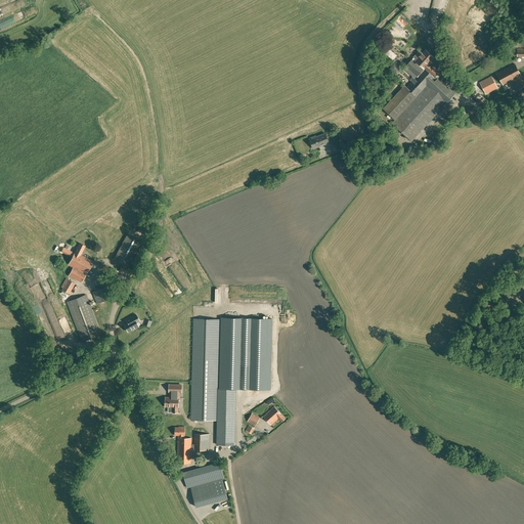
[(398,20),(403,28),(409,24),(405,16),(398,20)]
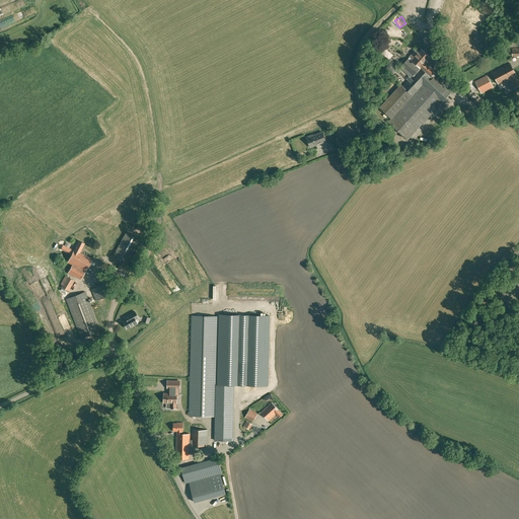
[(422,50),(418,53),(419,53),(416,56),(424,63),(422,66),(423,67),(421,69),(422,70),(424,71),(424,72),(425,73),(427,74),(425,76),(431,81),(434,77),(431,75),(434,72),(425,63),(430,57),(422,50)]
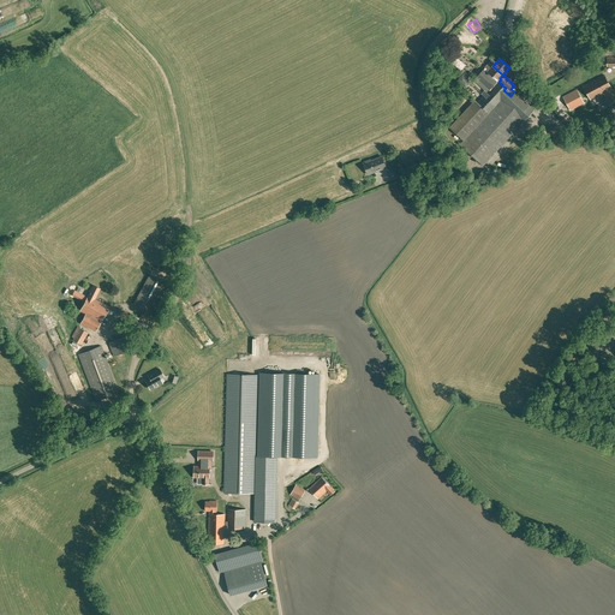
[(496,63),(495,63),(493,60),(476,77),(489,89),(477,102),(475,100),(449,127),(464,141),(460,144),(483,166),(535,111),(514,91),(511,96),(503,90),(506,88),(503,87),(502,85),(502,84),(500,83),(499,82),(501,79),(500,78),(502,75),(493,66),(496,63)]
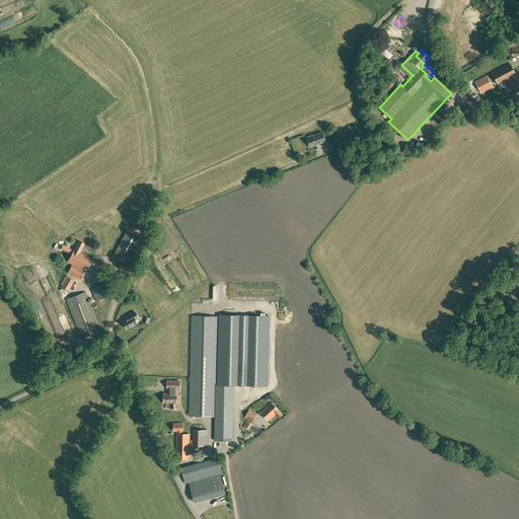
[(514,88),(518,85),(518,80),(510,63),(492,73),(498,84),(509,79),(514,88)]
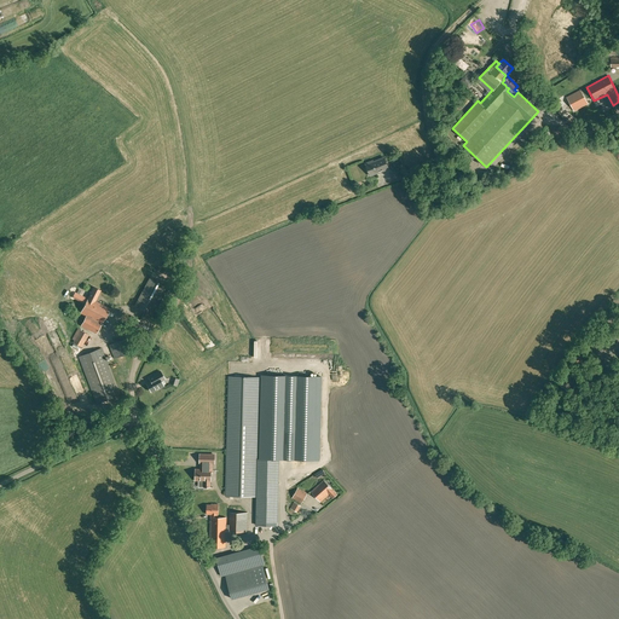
[(588,104),(580,90),(566,97),(574,111),(588,104)]
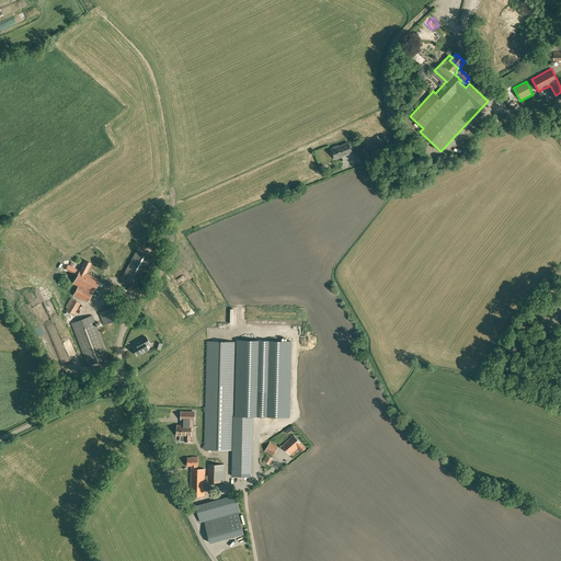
[(342,157),(352,152),(348,142),(338,147),(338,146),(331,148),(334,157),(341,155),(342,157)]
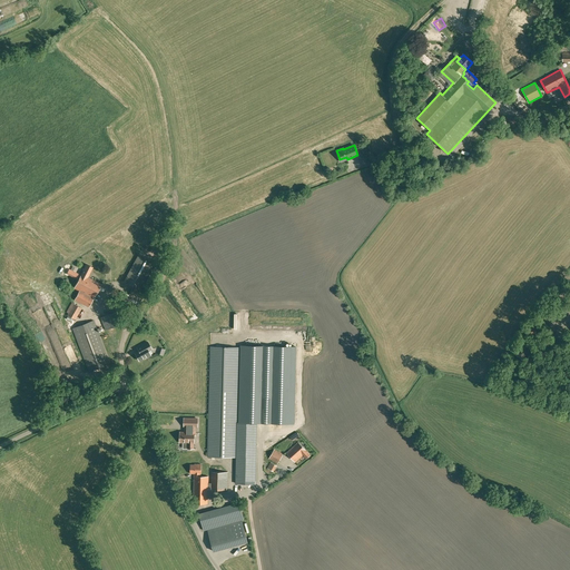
[(154,264),(138,256),(124,282),(139,290),(154,264)]
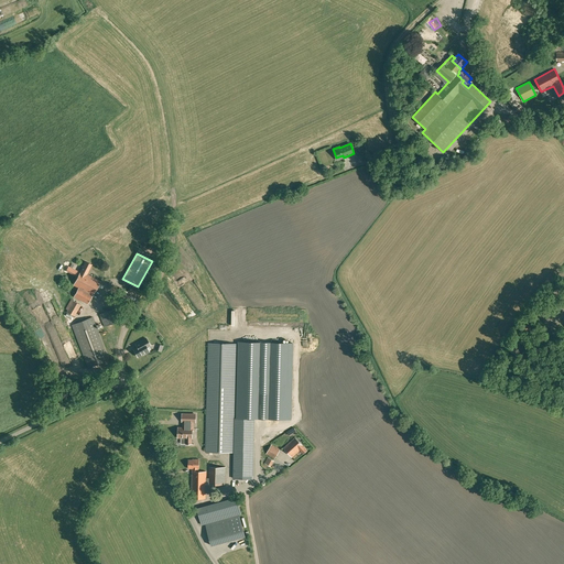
[(87,304),(100,281),(87,274),(91,264),(86,261),(73,285),(78,288),(74,296),(87,304)]
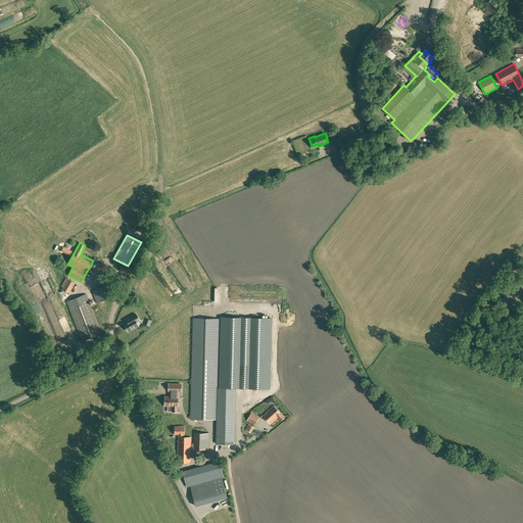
[(521,263),(509,267),(511,273),(522,270),(522,264),(522,265),(521,263)]
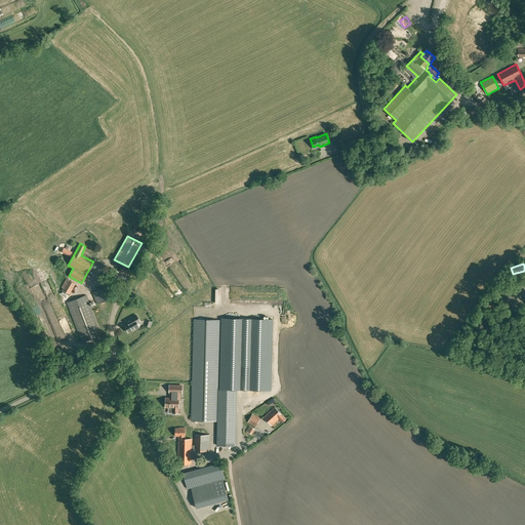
[(125,288),(134,274),(121,266),(119,271),(113,268),(108,279),(116,283),(125,288)]
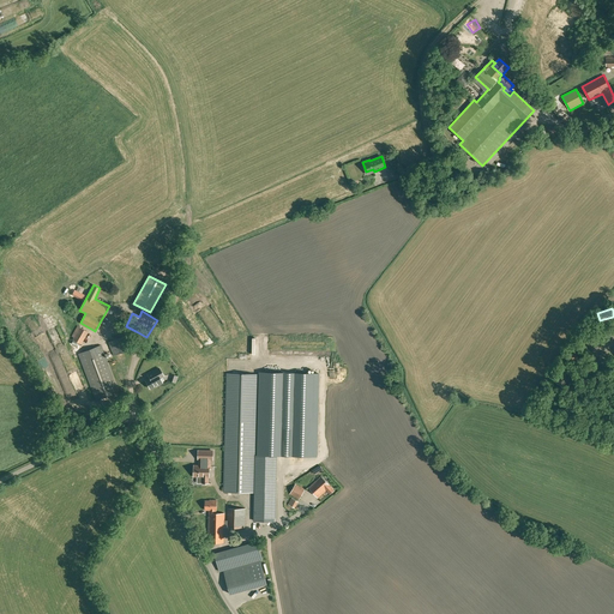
[(601,342),(609,331),(601,324),(593,335),(601,342)]
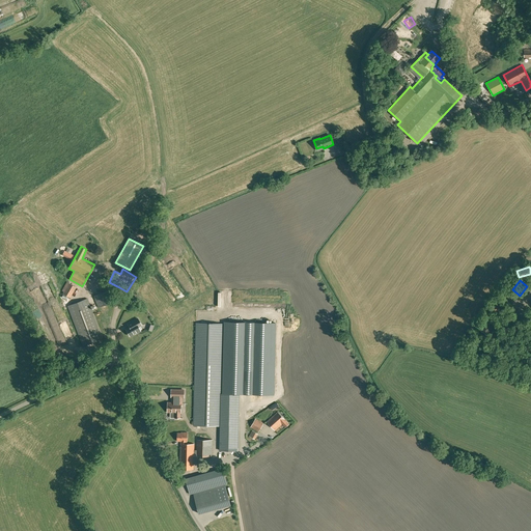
[(70,298),(77,286),(68,282),(67,285),(65,284),(62,290),(63,291),(62,294),(70,298)]
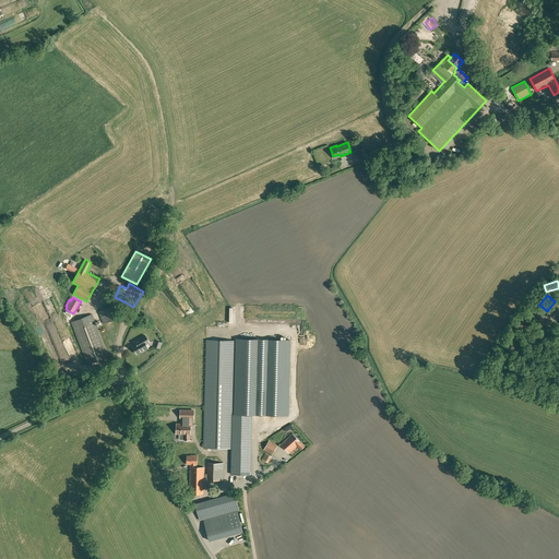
[(120,317),(115,305),(99,311),(104,323),(120,317)]
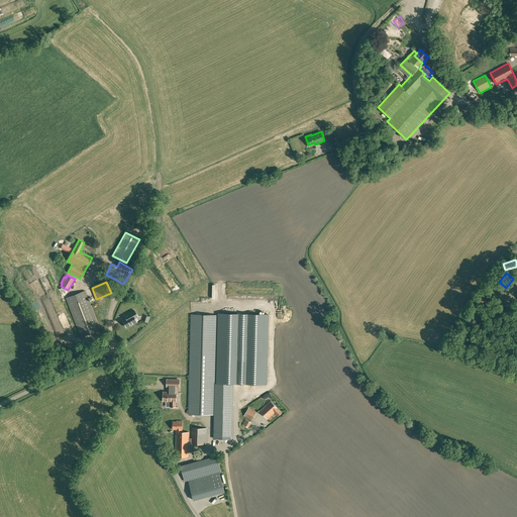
[(38,290),(42,299),(47,296),(42,288),(38,290)]
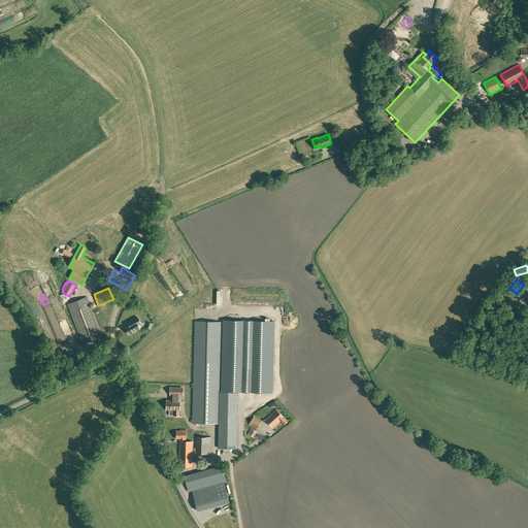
[(102,337),(87,297),(67,304),(83,344),(102,337)]
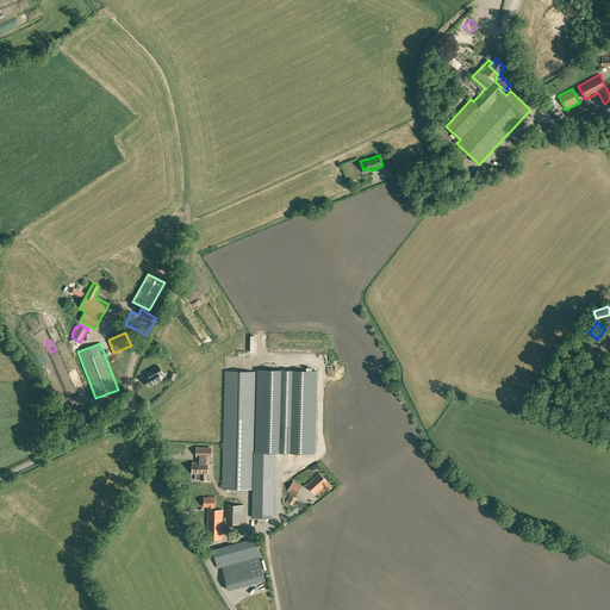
[(154,373),(144,378),(149,386),(155,383),(155,384),(161,380),(159,375),(162,373),(159,366),(151,369),(154,373)]
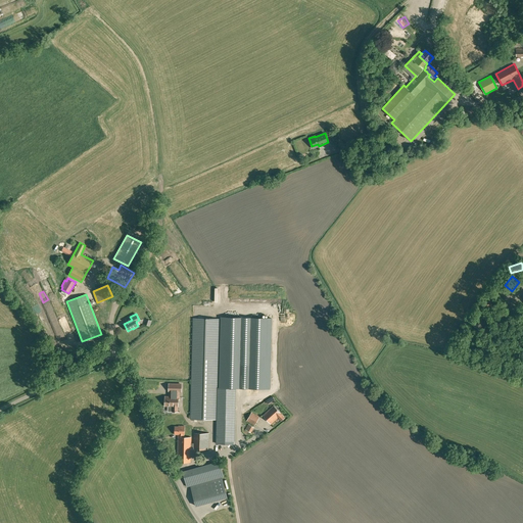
[(486,319),(479,314),(473,323),(481,328),(486,319)]
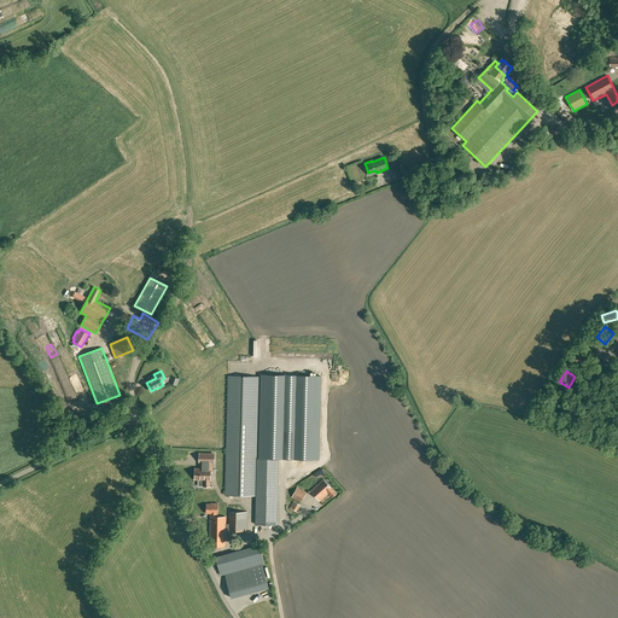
[(318,461),(320,378),(296,377),(293,460),(318,461)]
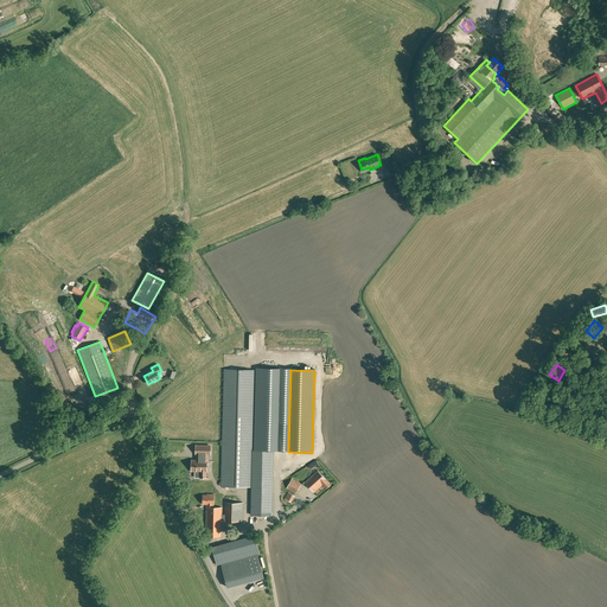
[(273,451),(253,449),(254,417),(223,416),(222,485),(221,485),(221,486),(251,487),(251,515),(272,515),(273,451)]
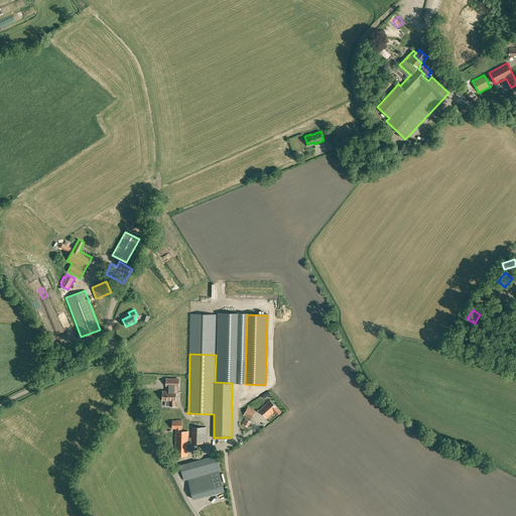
[(119,379),(123,374),(121,372),(117,369),(113,374),(119,379)]
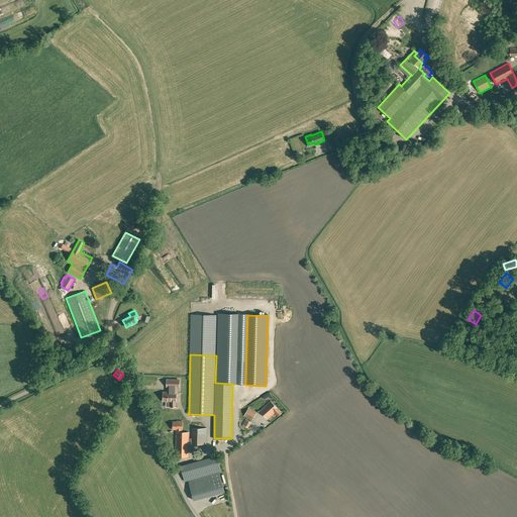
[(176,399),(176,392),(177,392),(177,387),(179,387),(179,380),(167,380),(167,387),(168,387),(168,392),(164,392),(164,401),(171,401),(171,399),(176,399)]
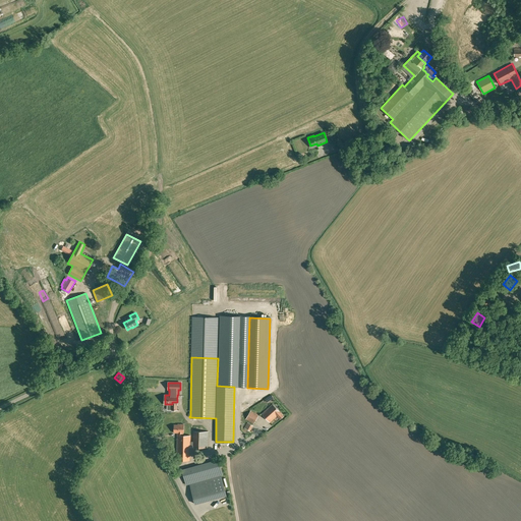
[(280,419),(283,416),(273,404),(262,414),(270,422),(277,415),(280,419)]
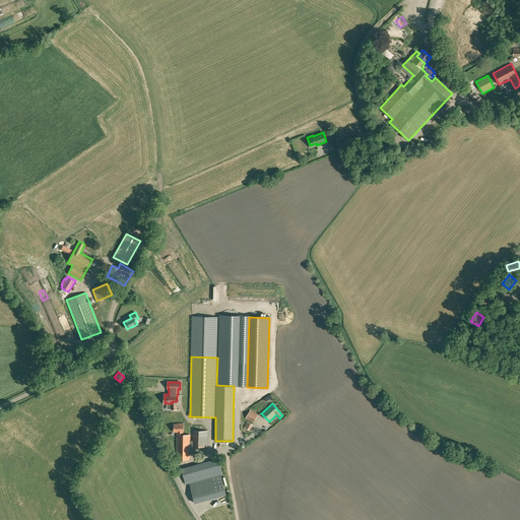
[(245,418),(253,424),(258,414),(250,410),(245,418)]
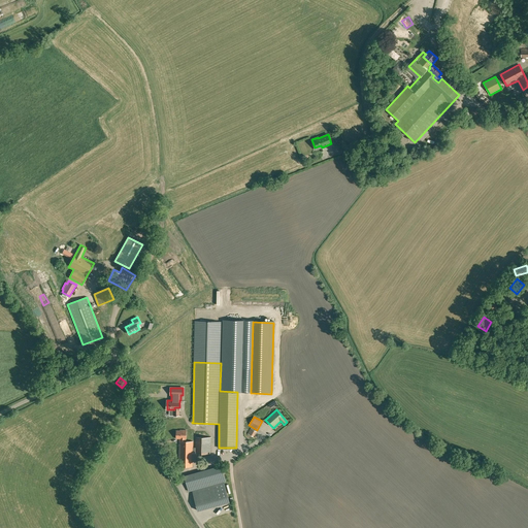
[(196,448),(193,448),(193,441),(186,441),(186,438),(186,430),(183,430),(183,431),(176,430),(176,438),(179,438),(179,466),(192,467),(193,453),(210,454),(210,437),(196,437),(196,448)]
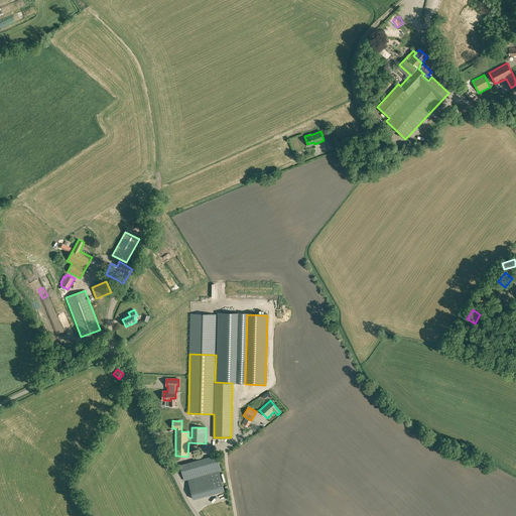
[(219,471),(221,471),(217,455),(180,465),(184,481),(187,480),(219,471)]
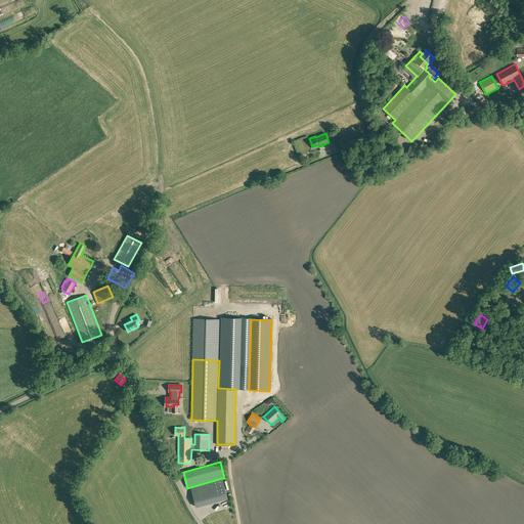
[(190,487),(197,508),(228,499),(222,478),(190,487)]
